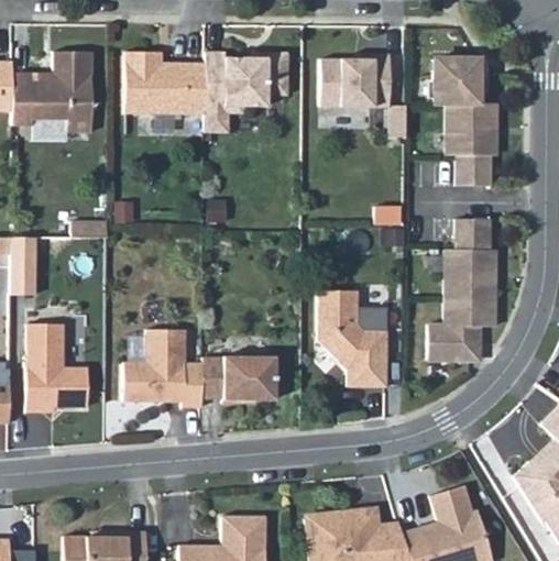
[(50,77),(45,73),(13,73),(13,111),(12,124),(33,125),(33,119),(67,119),(67,131),(92,131),(94,51),(55,51),(54,73),(54,77),(50,77)]
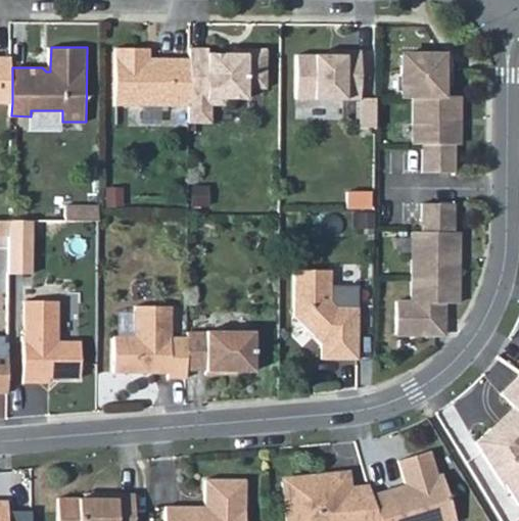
[(191,105),(191,58),(150,58),(150,48),(116,48),(116,105),(191,105)]
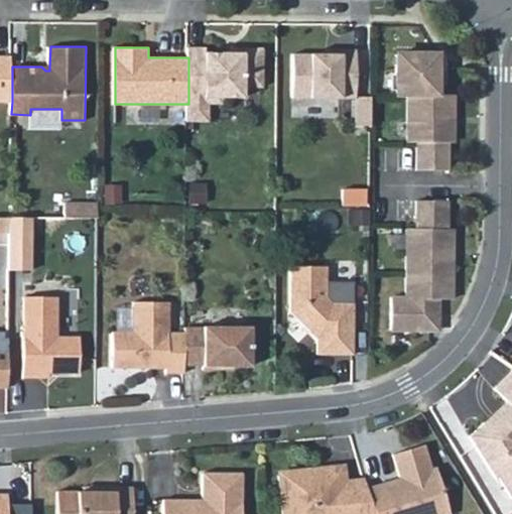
[(188,57),(188,104),(211,104),(229,104),(229,97),(249,98),(249,87),(268,87),(269,48),(248,48),(248,52),(228,52),(207,52),(207,47),(188,47),(188,57)]
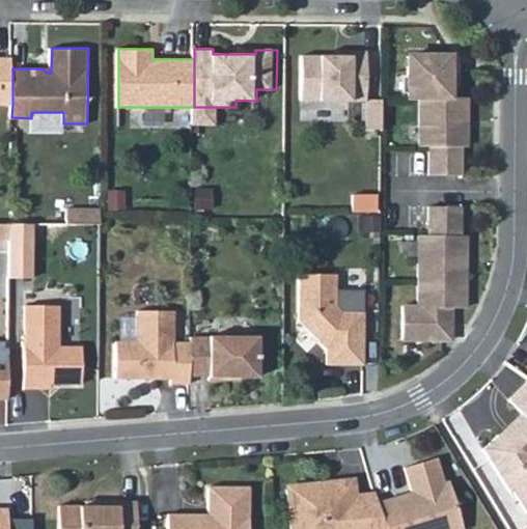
[(367,130),(383,130),(383,100),(367,100),(367,51),(351,51),(351,56),(338,56),(303,56),(302,101),(367,101),(367,130)]
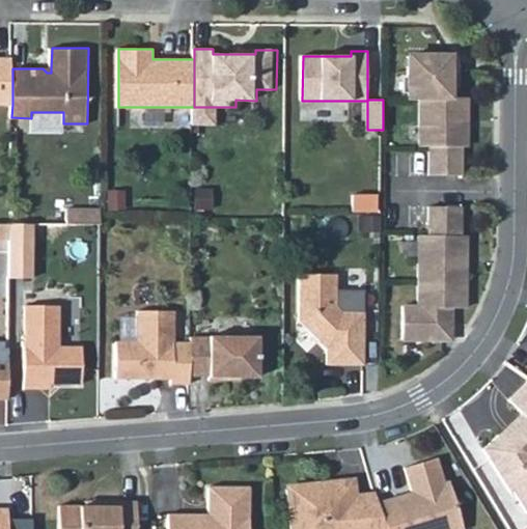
[(463,147),(470,147),(471,98),(451,98),(451,87),(451,63),(442,63),(442,56),(408,55),(408,99),(420,99),(419,147),(430,147),(430,177),(463,177),(463,147)]
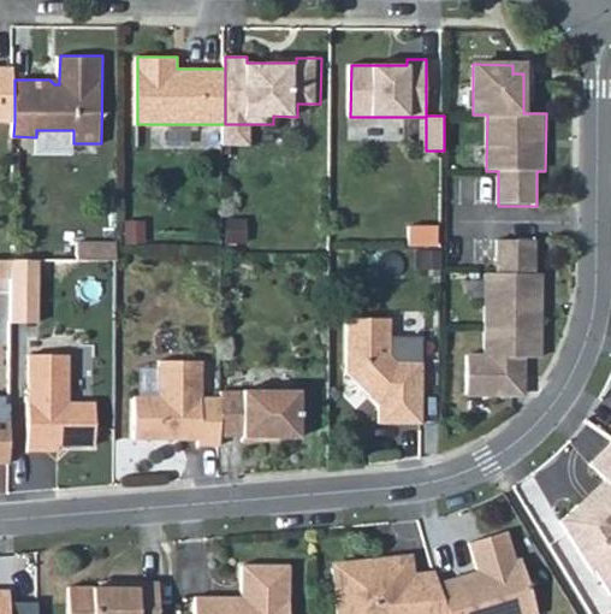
[(523,101),(528,101),(528,65),(512,65),(512,74),(523,74),(523,101)]
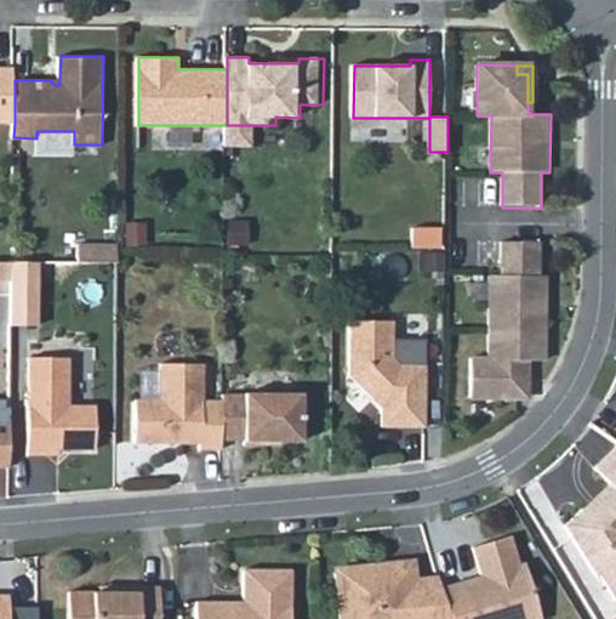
[(0,121),(15,123),(15,80),(15,67),(0,67),(0,121)]
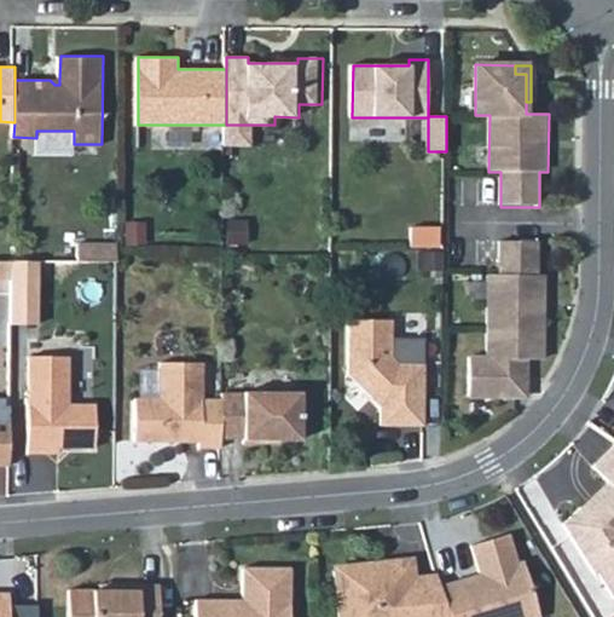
[(253,145),(253,125),(226,125),(226,145),(253,145)]
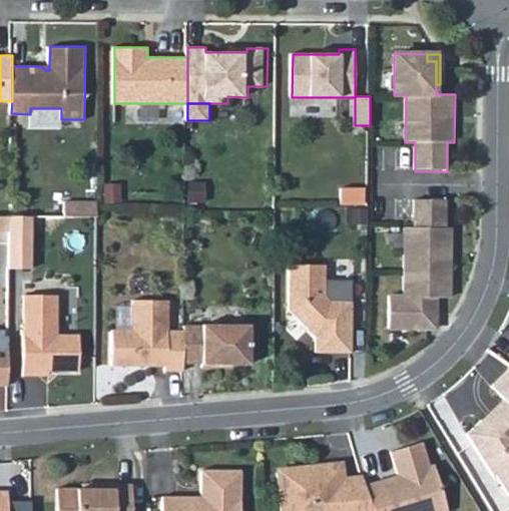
[(61,108),(30,108),(30,114),(30,128),(61,129),(61,119),(61,108)]
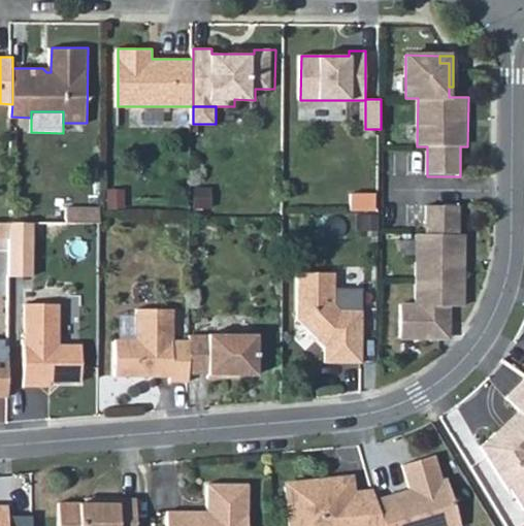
[(318,196),(329,196),(330,184),(318,184),(318,196)]
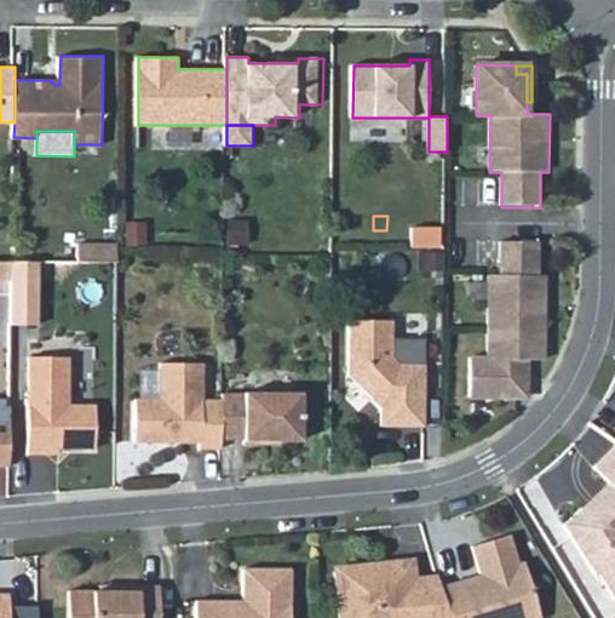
[(128,245),(148,245),(148,223),(128,223),(128,245)]
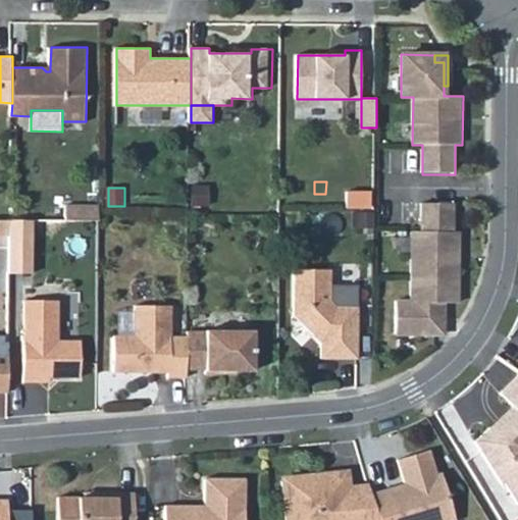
[(194,209),(210,209),(210,188),(194,188),(194,209)]
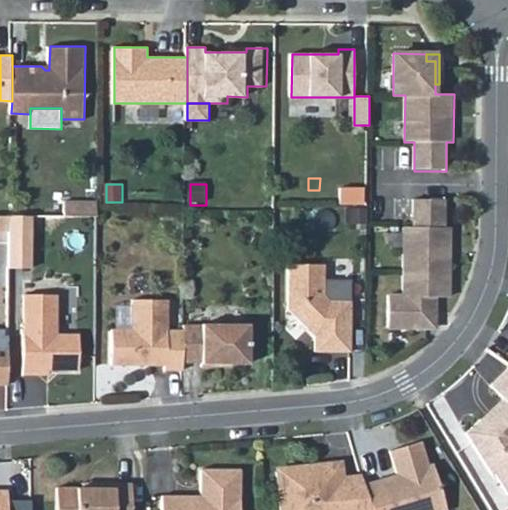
[(349,205),(365,205),(365,192),(349,192),(349,205)]
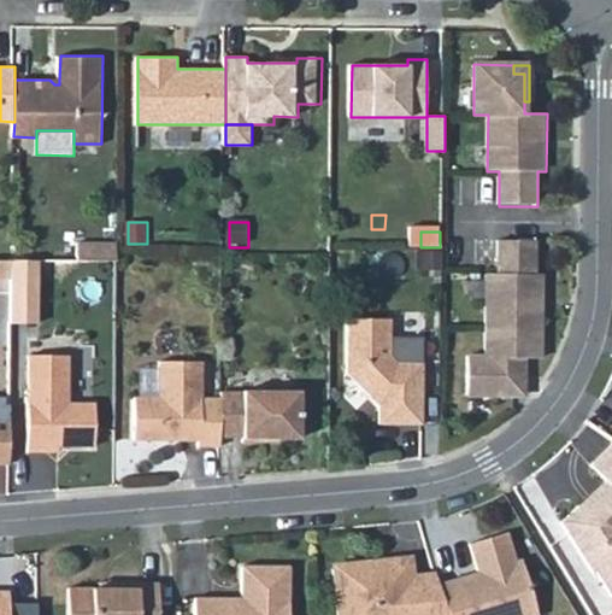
[(488,326),(542,326),(543,306),(536,306),(536,275),(536,241),(500,241),(500,274),(488,274),(488,281),(488,298),(488,326)]
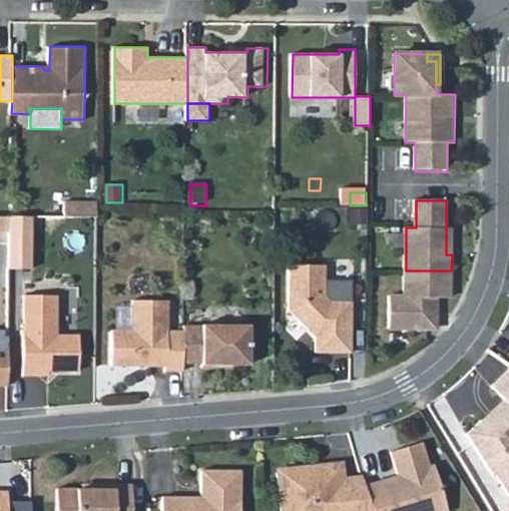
[(66,216),(98,216),(98,201),(66,201),(66,216)]
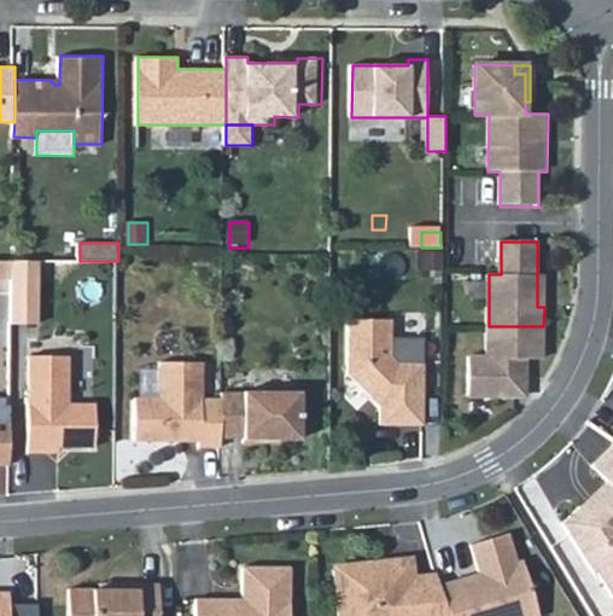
[(443,251),(425,251),(421,251),(421,269),(443,269),(443,251)]
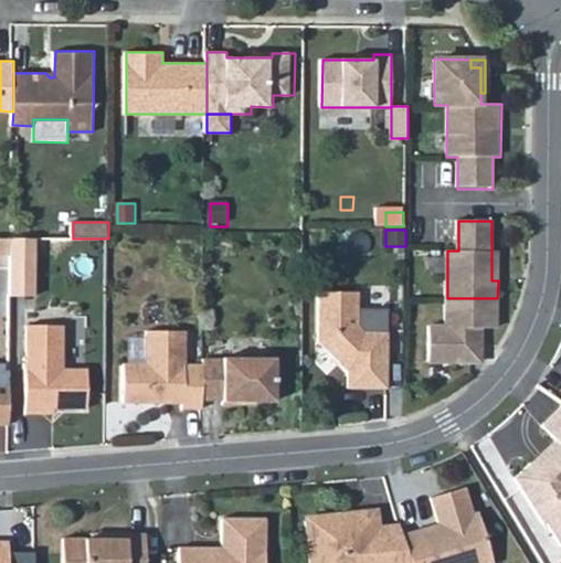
[(12,237),(0,237),(0,254),(12,254),(12,237)]
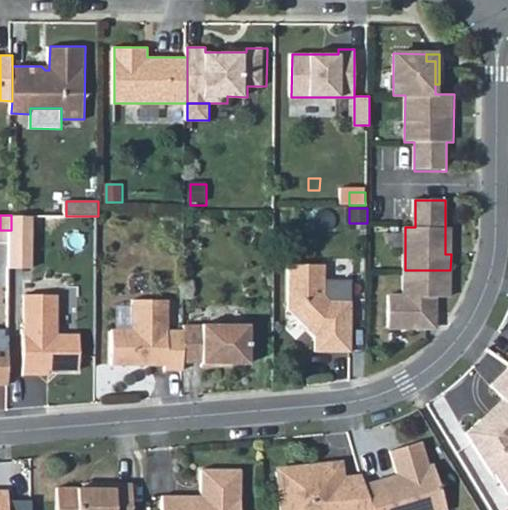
[(34,215),(11,215),(11,230),(10,268),(33,268),(34,215)]
